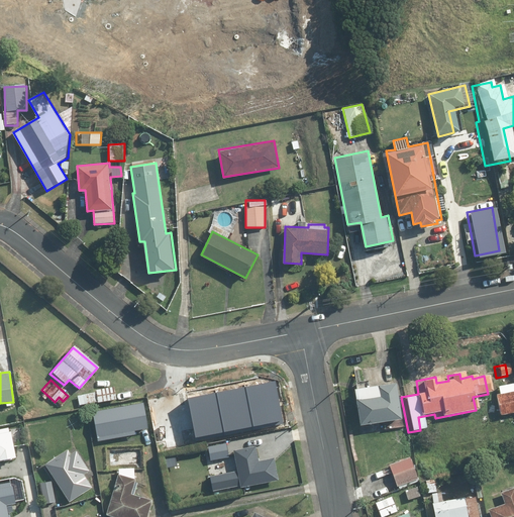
[(513,412),(513,386),(513,385),(490,389),(494,416),(513,412)]
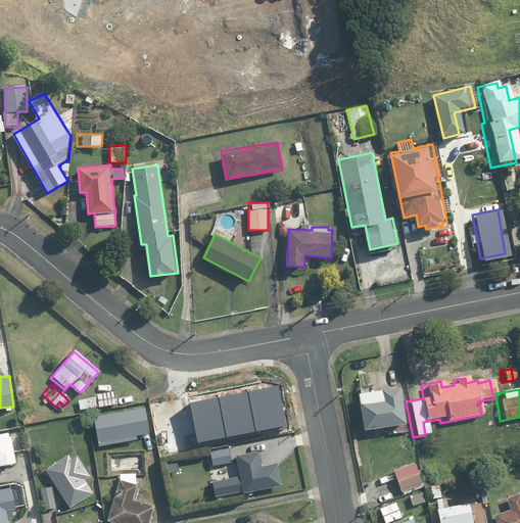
[(396,390),(356,396),(362,432),(402,426),(396,390)]
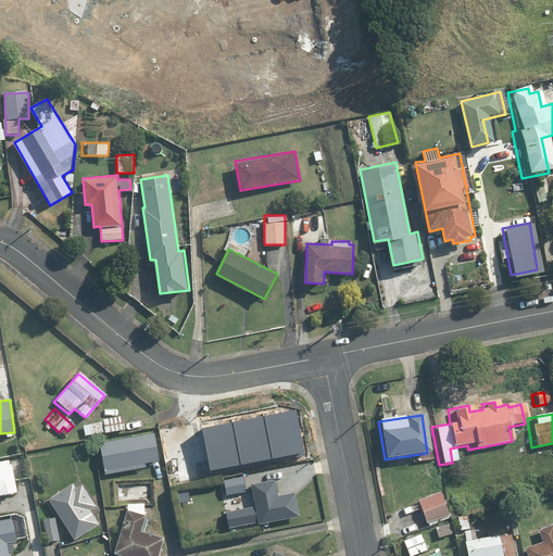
[(123,417),(82,425),(84,436),(124,429),(123,417)]
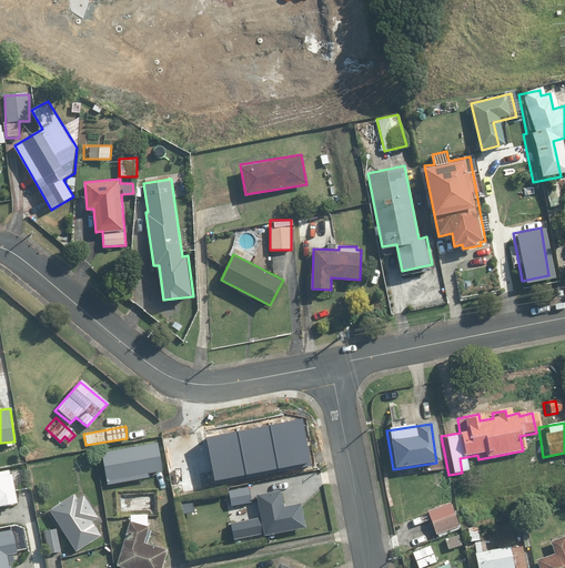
[(259,435),(240,437),(241,444),(233,445),(236,476),(281,472),(278,440),(260,442),(259,435)]
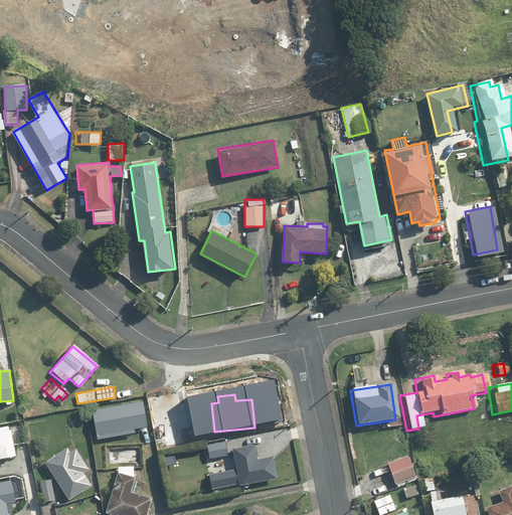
[(188,402),(189,420),(209,419),(208,401),(188,402)]
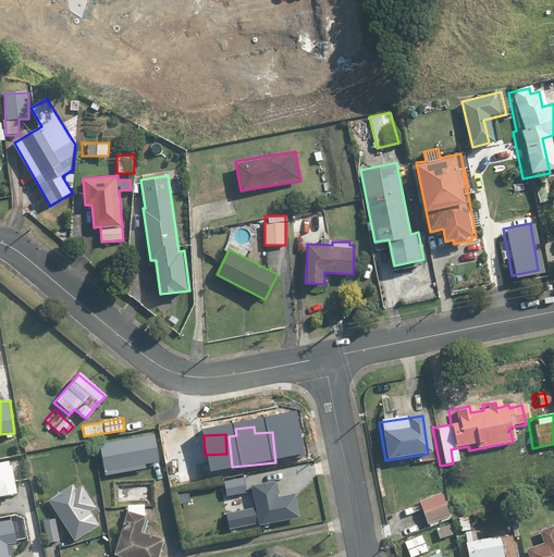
[(157,436),(102,446),(109,477),(146,470),(145,466),(162,462),(157,436)]
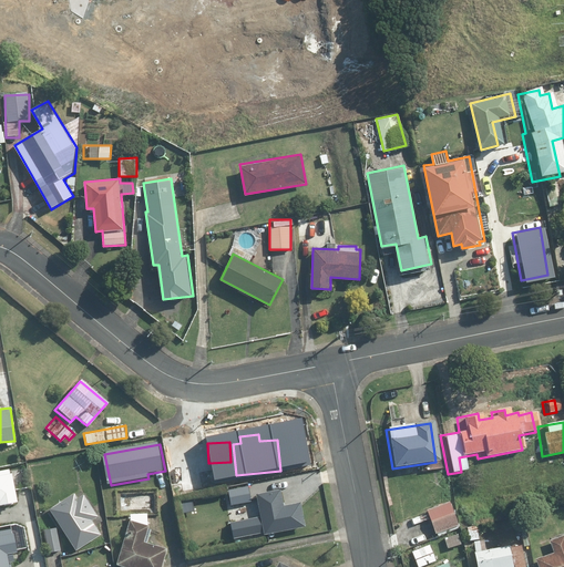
[(205,462),(190,463),(191,488),(206,487),(205,462)]
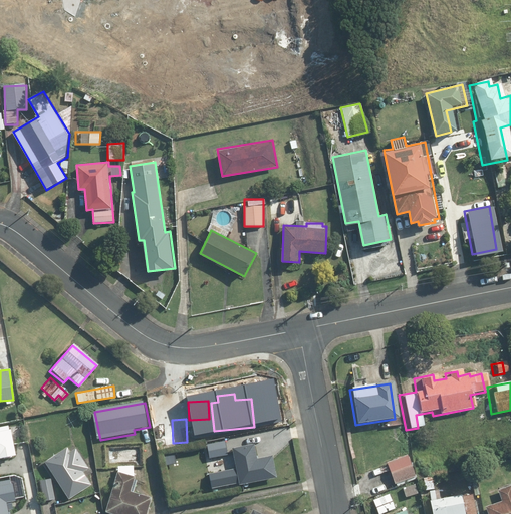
[(0,463),(22,459),(17,434),(14,435),(12,427),(0,429),(0,463)]
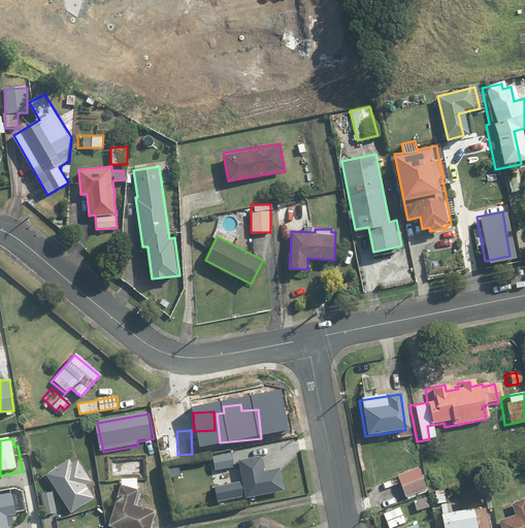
[(231,453),(211,456),(214,470),(233,467),(231,453)]
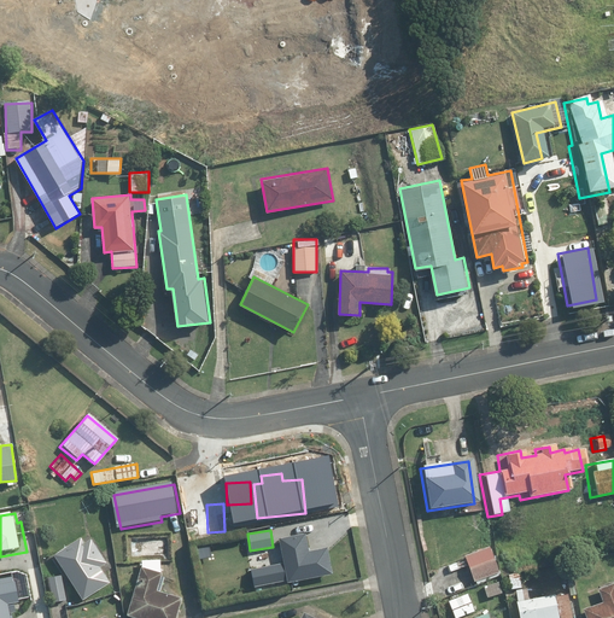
[(109,566),(86,532),(53,554),(83,600),(110,582),(103,571),(109,566)]
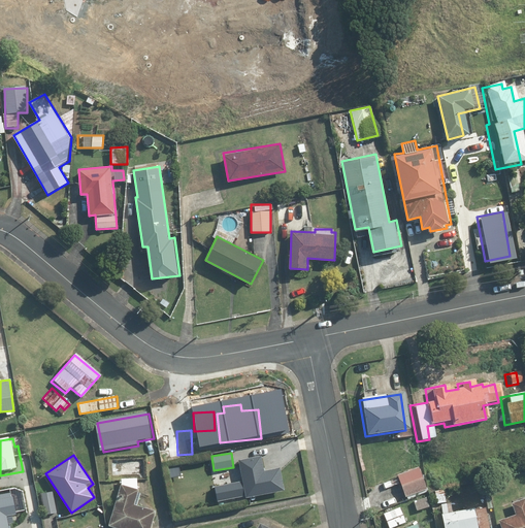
[(260,471),(257,456),(234,460),(238,482),(212,486),(215,501),(280,490),(276,468),(260,471)]
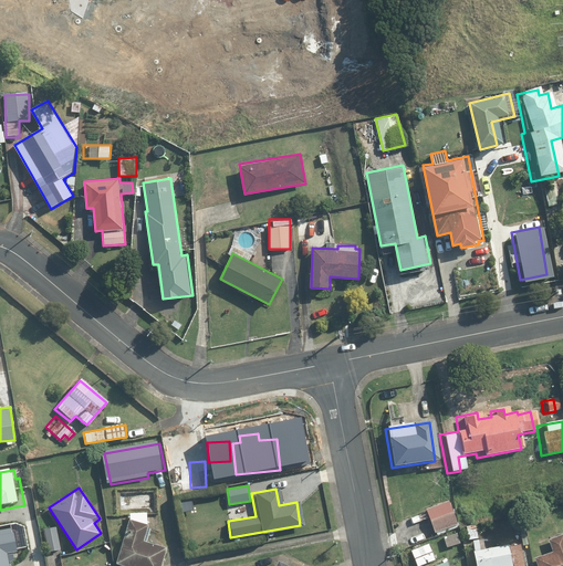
[(452,527),(445,501),(419,510),(427,535),(452,527)]
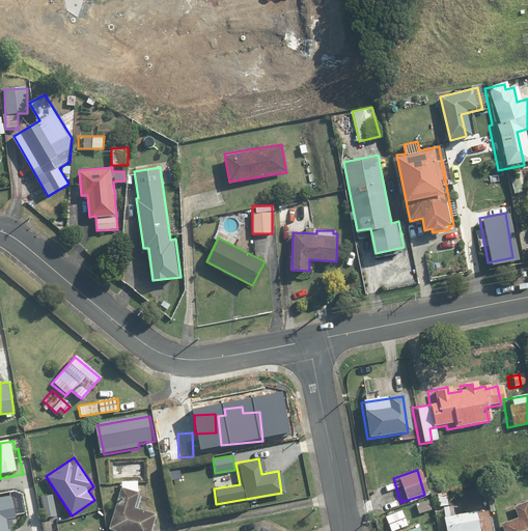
[(115,530),(151,530),(157,512),(136,506),(141,487),(122,482),(109,529),(116,530),(115,530)]
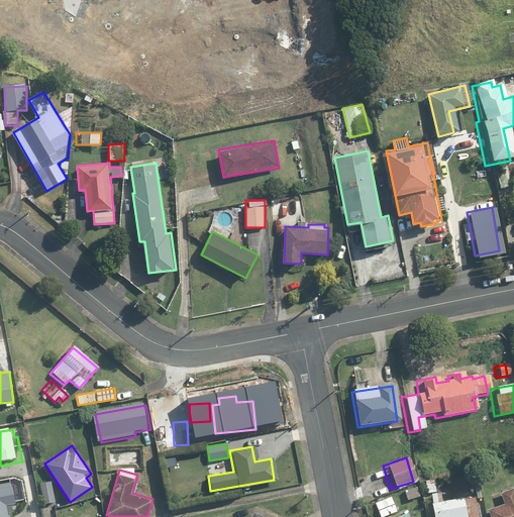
[(431,480),(420,481),(422,495),(433,494),(431,480)]
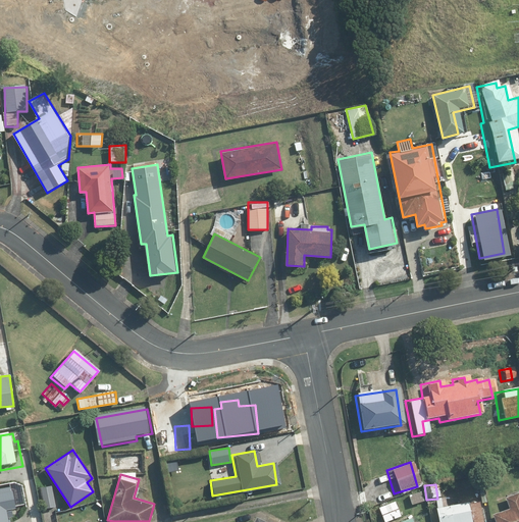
[(52,485),(39,487),(43,509),(55,507),(52,485)]
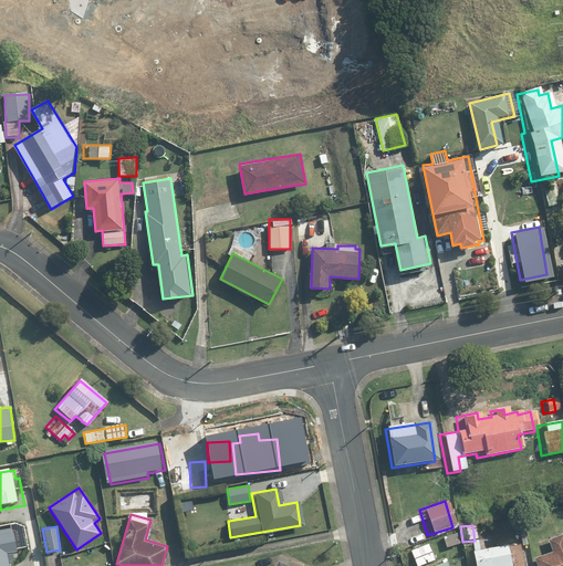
[(18,555),(14,528),(0,530),(0,565),(13,565),(12,555),(18,555)]
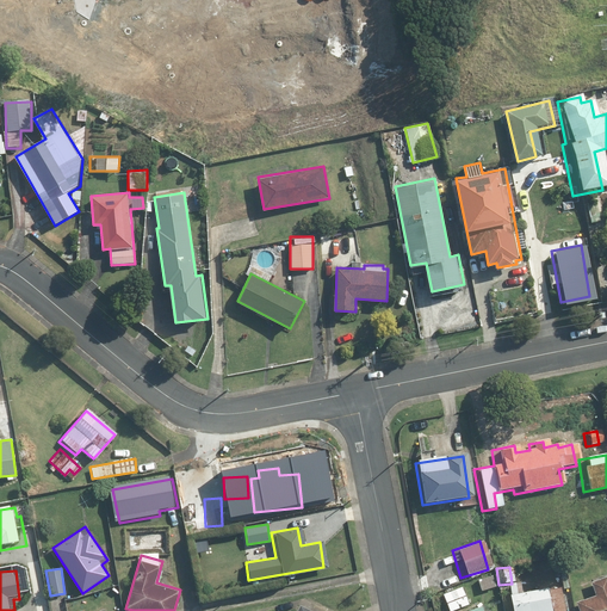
[(568,604),(570,610),(606,610),(606,573),(583,581),(588,597),(568,604)]
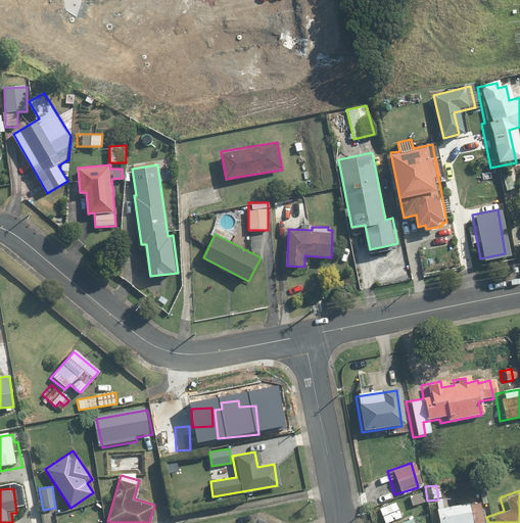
[(419,492),(405,497),(408,508),(422,504),(419,492)]
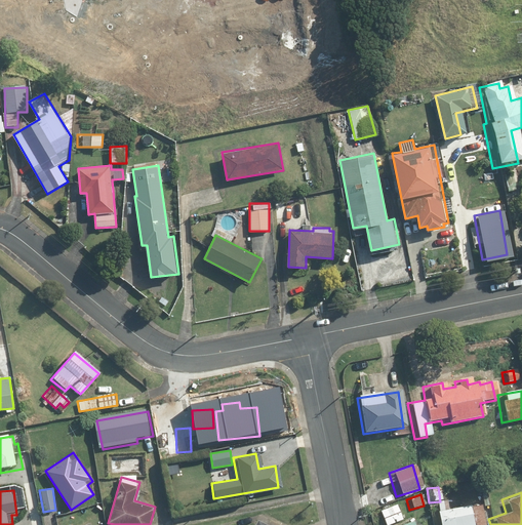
[(444,502),(433,503),(435,524),(479,524),(477,506),(445,510),(444,502)]
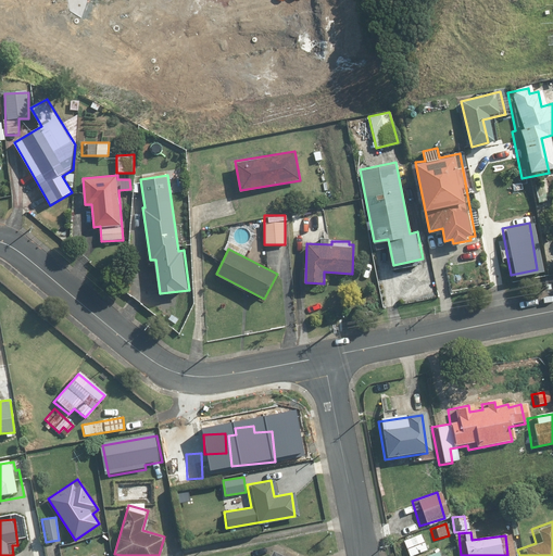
[(412,555),(423,552),(416,534),(399,541),(403,555),(412,555)]
